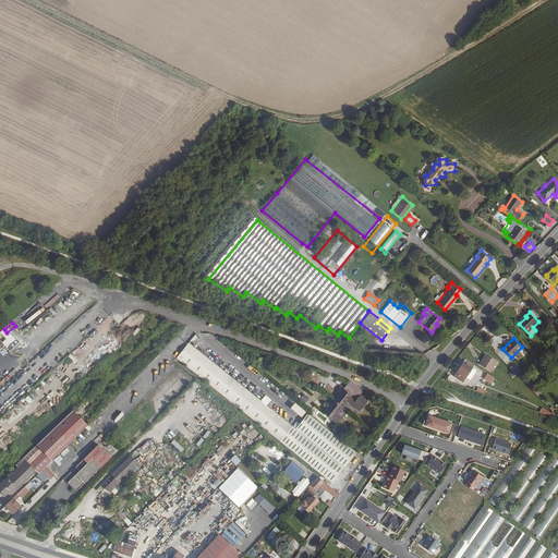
[(187,343),(176,358),(331,484),(343,469),(294,429),(187,343)]
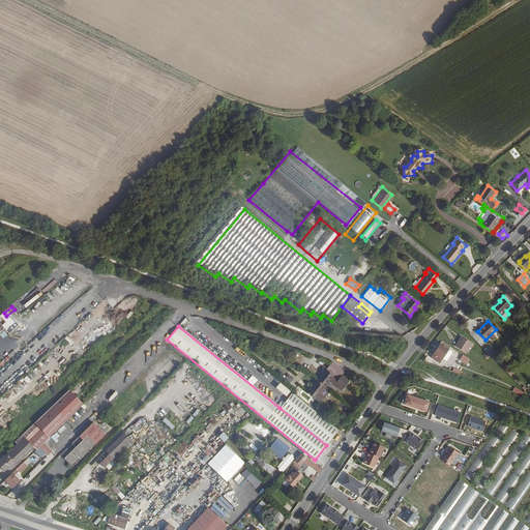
[(452,347),(442,341),(441,343),(435,352),(432,356),(440,361),(443,357),(446,359),(447,360),(452,350),(450,349),(452,347)]
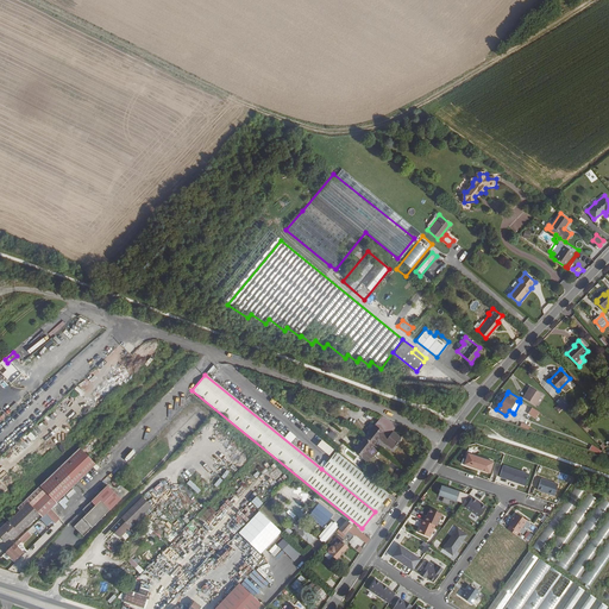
[(556,402),(545,394),(540,401),(539,400),(537,405),(548,413),(556,402)]
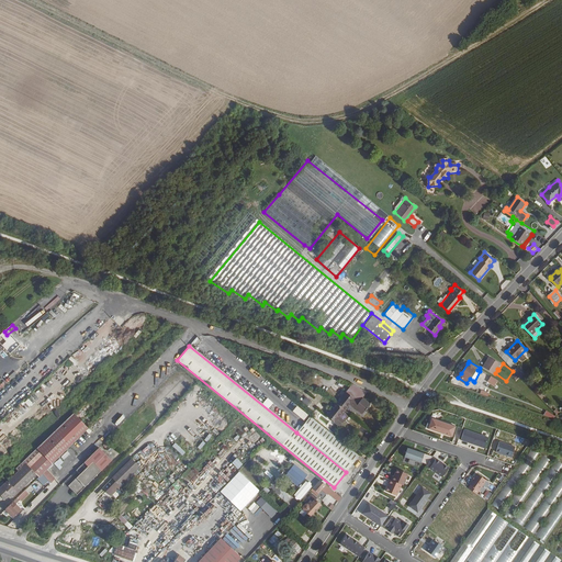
[(523,380),(527,375),(518,366),(514,370),(523,380)]
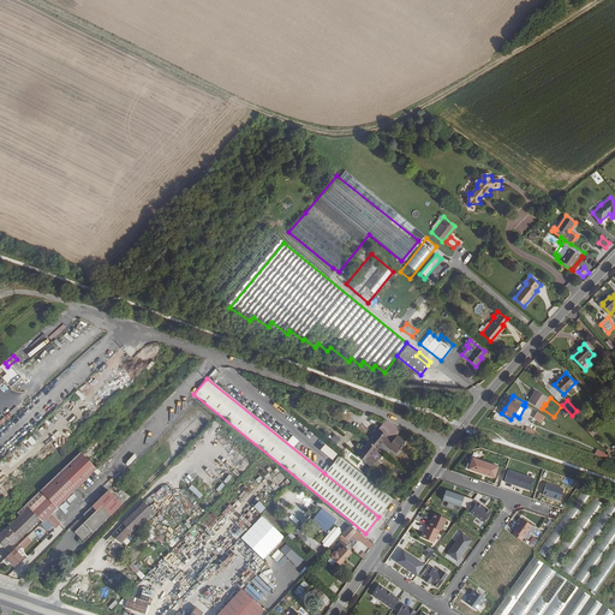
[(545,416),(538,411),(535,417),(542,421),(545,416)]
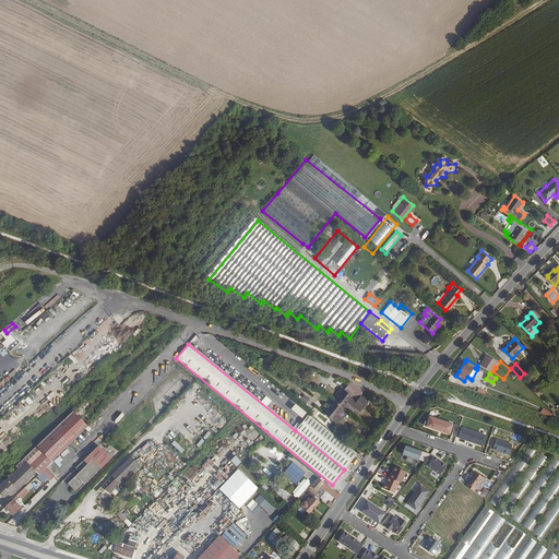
[(365,390),(349,382),(343,391),(365,407),(366,406),(365,405),(368,402),(359,395),(365,390)]
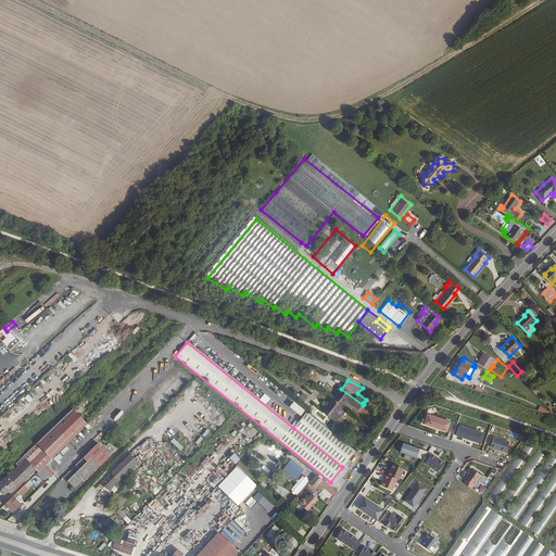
[(340,406),(345,401),(357,411),(361,406),(362,407),(363,405),(341,389),(332,401),(340,406)]
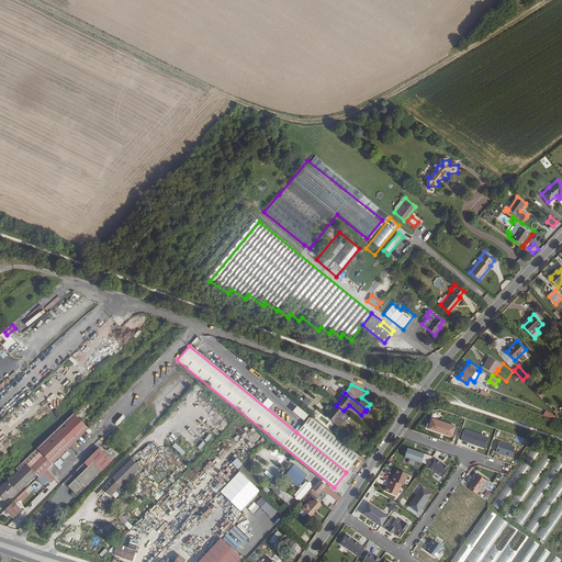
[(306,396),(302,401),(306,405),(311,402),(306,396)]
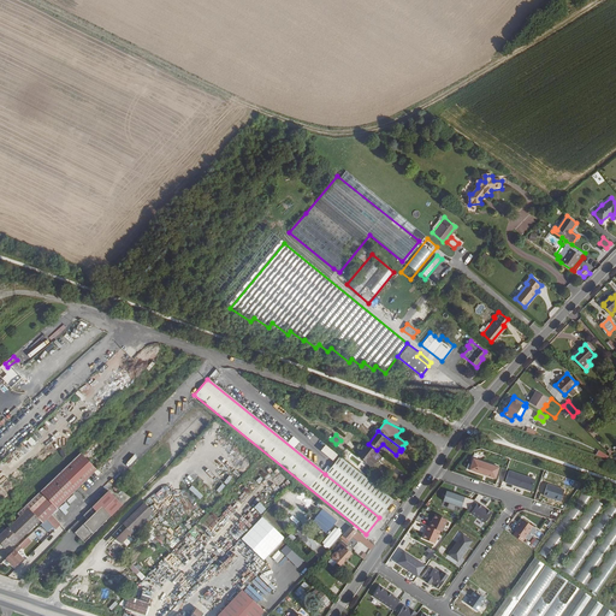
[(295,446),(300,442),(294,436),(289,440),(295,446)]
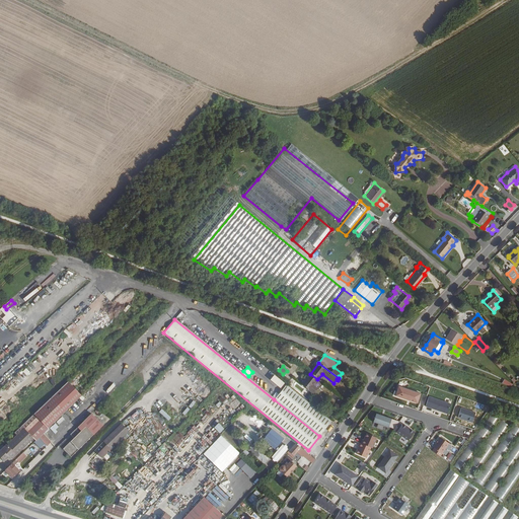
[(22,372),(27,376),(30,372),(25,368),(22,372)]
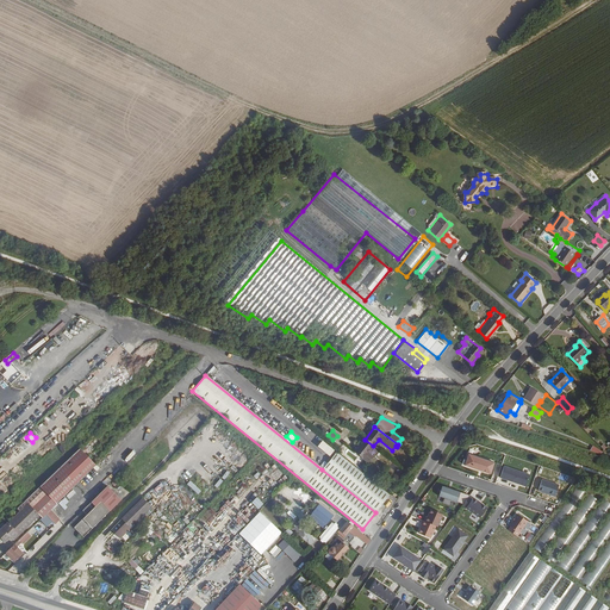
[(322,440),(317,447),(331,456),(335,449),(322,440)]
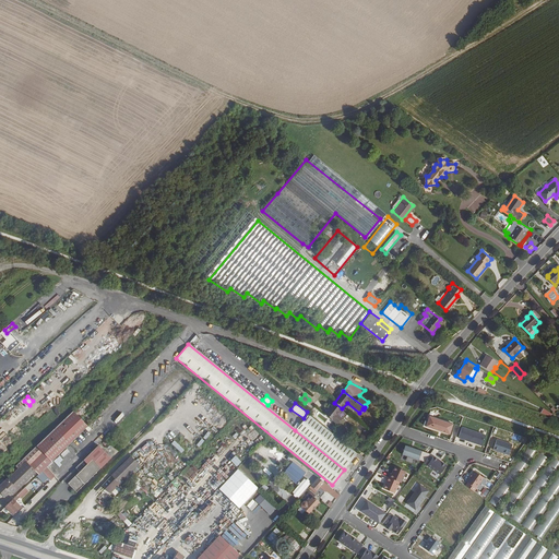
[(342,419),(337,415),(342,408),(334,403),(324,415),(337,425),(342,419)]
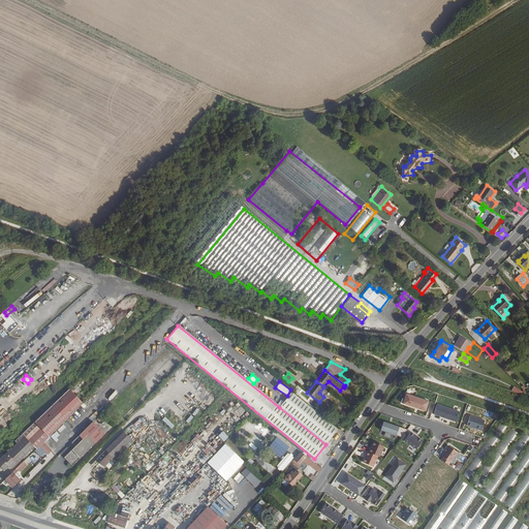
[(31,448),(33,450),(79,405),(65,391),(11,442),(14,445),(0,459),(0,470),(2,472),(6,468),(8,470),(31,448)]
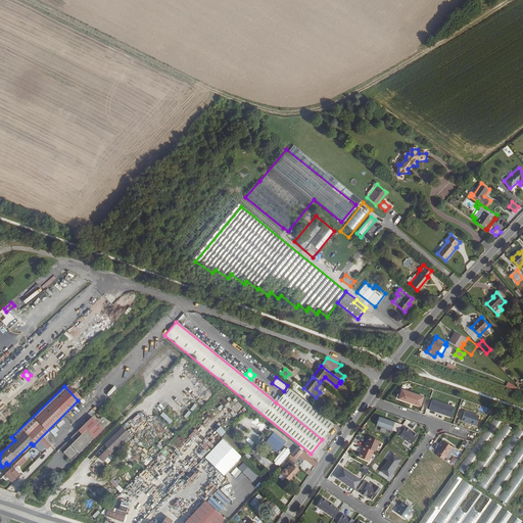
[(322,439),(333,425),(287,388),(276,402),(322,439)]
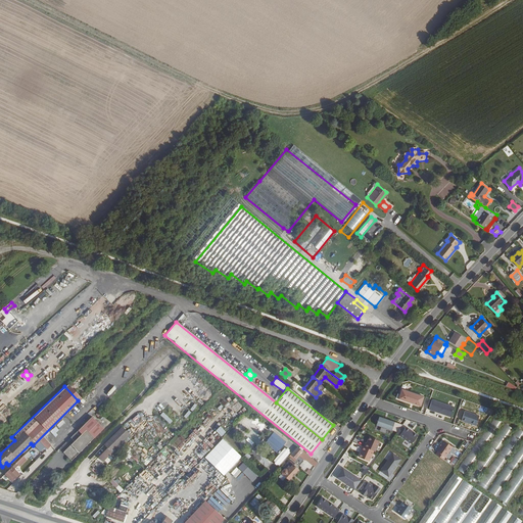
[(403,388),(399,398),(425,407),(428,397),(403,388)]
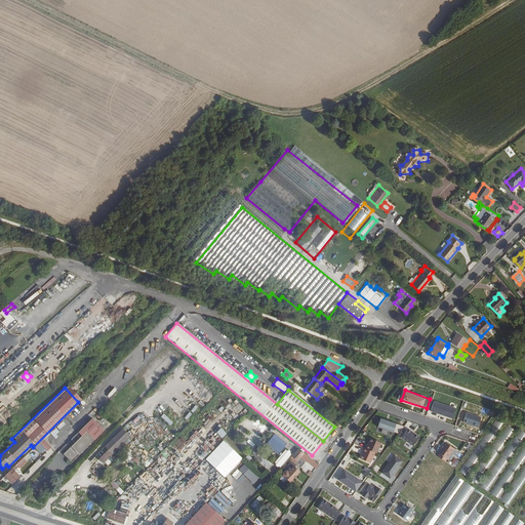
[(448,414),(455,416),(458,408),(435,400),(432,410),(448,415),(448,414)]
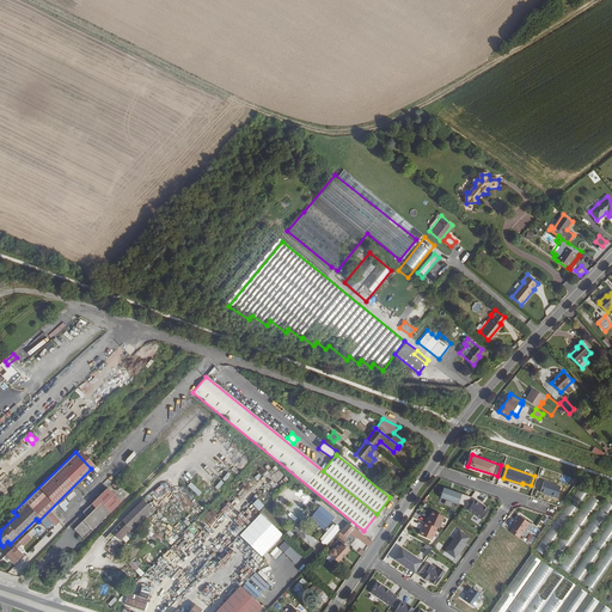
[(543,491),(560,497),(563,485),(546,479),(543,491)]
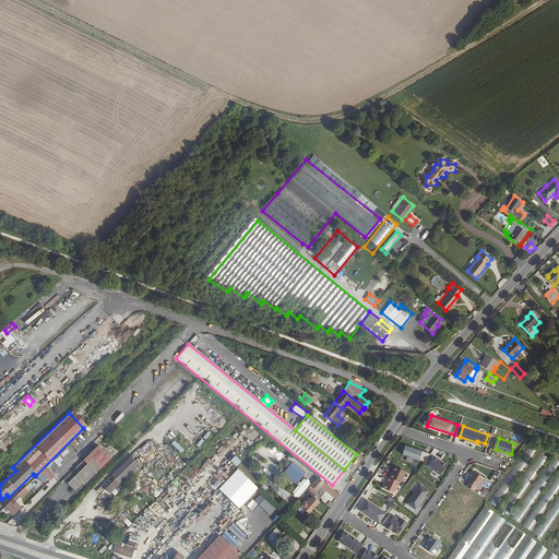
[(181,453),(185,450),(174,440),(171,443),(181,453)]
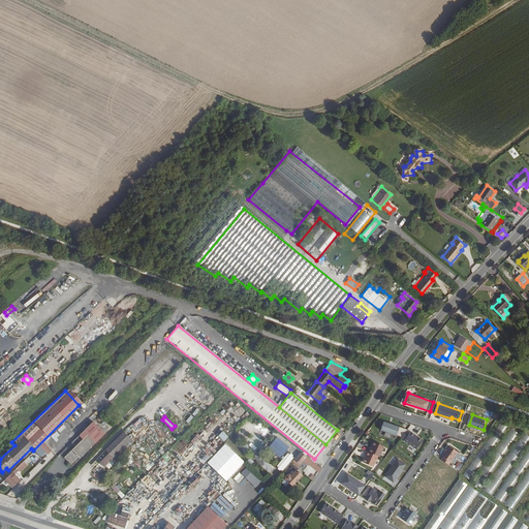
[(401,426),(385,421),(382,430),(398,435),(401,426)]
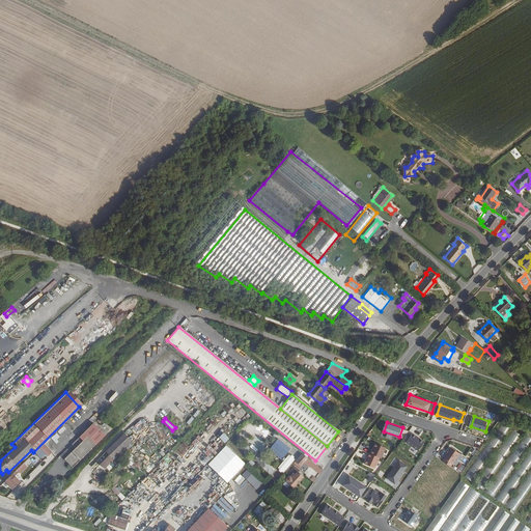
[(81,443),(62,460),(71,469),(104,437),(91,425),(78,439),(81,443)]
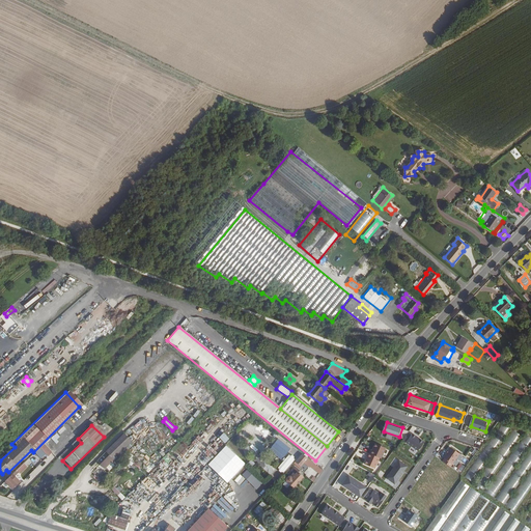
[(131,440),(123,432),(106,451),(109,454),(112,458),(131,440)]
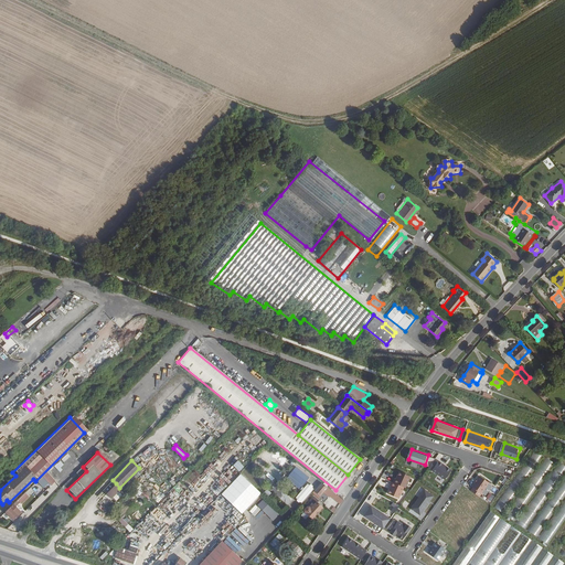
[(438,462),(435,460),(430,467),(434,469),(434,470),(446,479),(454,469),(440,460),(438,462)]
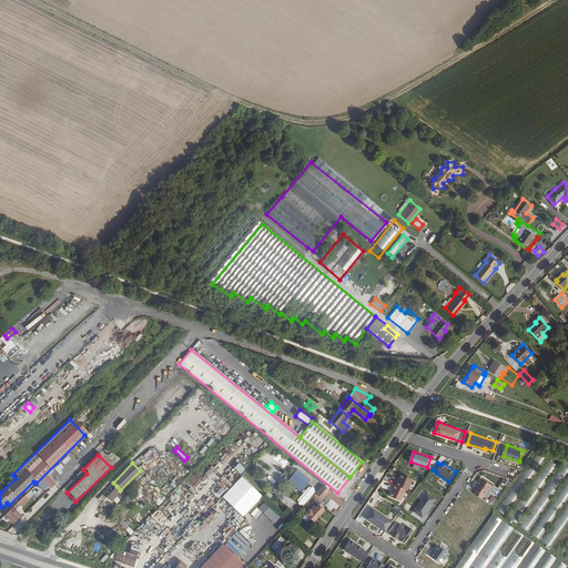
[(567,467),(560,464),(520,529),(528,535),(567,469),(567,467)]
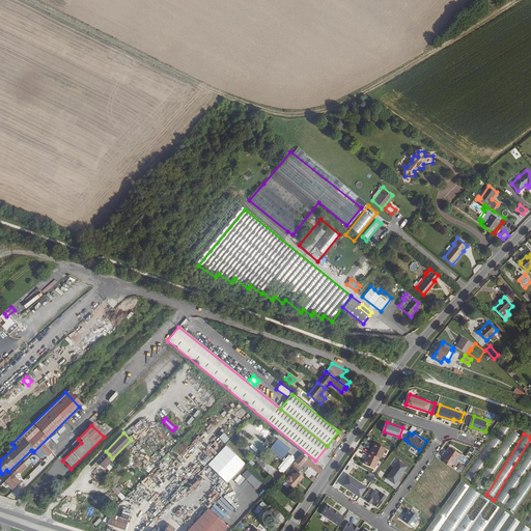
[(279,438),(269,449),(281,459),(291,449),(279,438)]
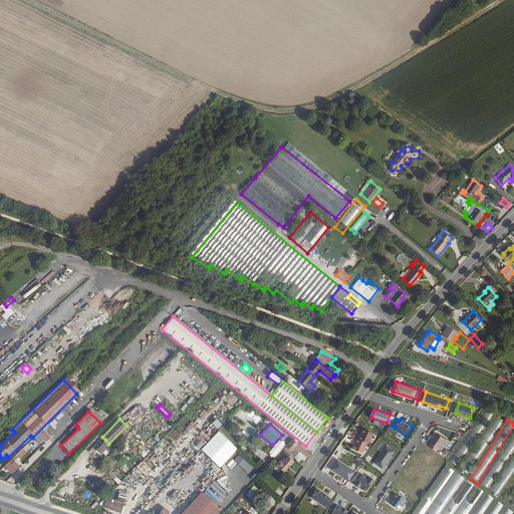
[(175,439),(181,432),(174,426),(168,434),(175,439)]
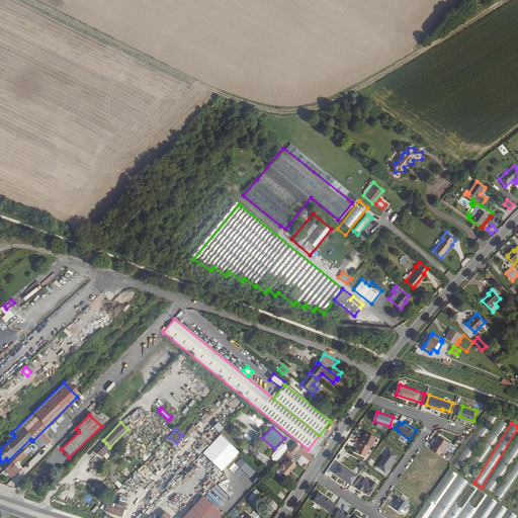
[(377,437),(366,432),(363,438),(362,438),(360,442),(359,441),(357,445),(358,446),(355,452),(365,458),(371,447),(372,448),(377,437)]
